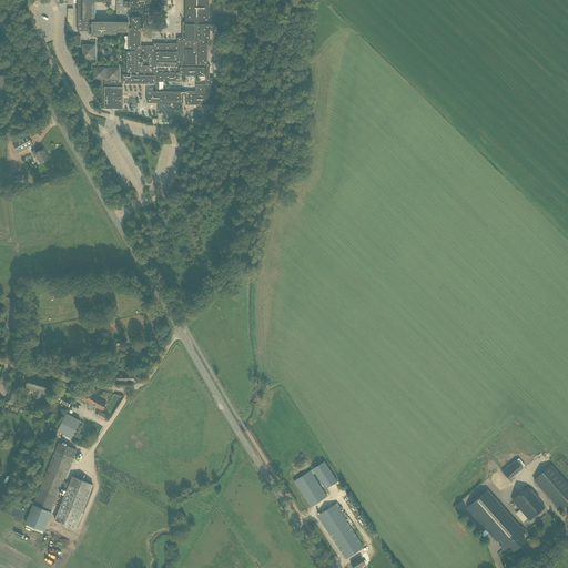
[(112,2),(111,0),(77,0),(78,6),(78,11),(77,31),(83,32),(83,30),(88,30),(92,30),(92,36),(105,37),(105,34),(118,34),(118,32),(130,32),(130,34),(124,33),(123,51),(127,51),(127,72),(128,72),(128,74),(122,74),(122,83),(155,84),(155,91),(146,91),(146,102),(183,103),(184,94),(186,94),(186,104),(216,105),(216,78),(210,78),(210,66),(208,66),(208,40),(210,40),(211,24),(203,24),(203,21),(209,22),(208,0),(185,0),(185,21),(185,24),(185,41),(180,41),(180,43),(155,43),(155,46),(143,46),(143,49),(141,49),(141,28),(143,28),(143,21),(135,13),(130,13),(130,7),(140,7),(141,7),(141,4),(143,4),(143,12),(144,12),(154,12),(154,3),(156,3),(156,6),(166,6),(168,6),(166,0),(123,0),(124,0),(117,0),(117,16),(118,16),(118,20),(117,20),(117,22),(101,21),(101,20),(98,20),(98,21),(94,21),(95,2),(112,2)]
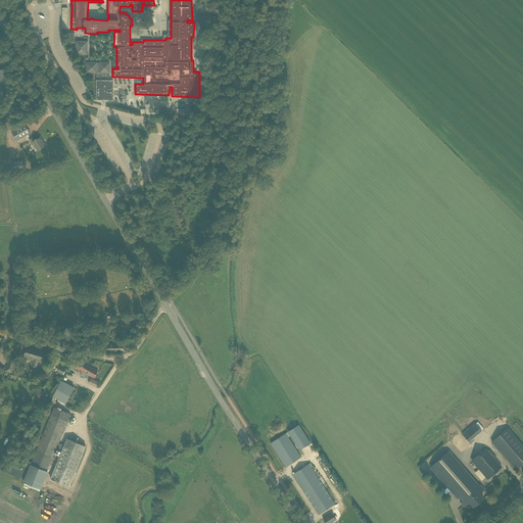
[(76,55),(88,55),(88,41),(76,41),(76,55)]
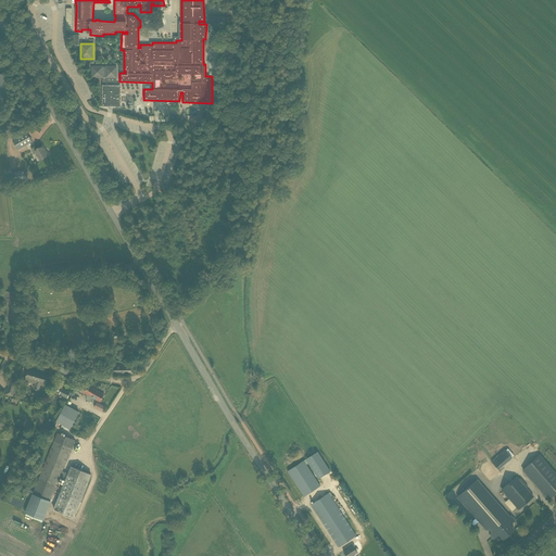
[(91,65),(91,78),(102,78),(102,81),(106,81),(116,83),(116,78),(117,78),(117,66),(105,66),(105,67),(103,67),(104,66),(91,65)]
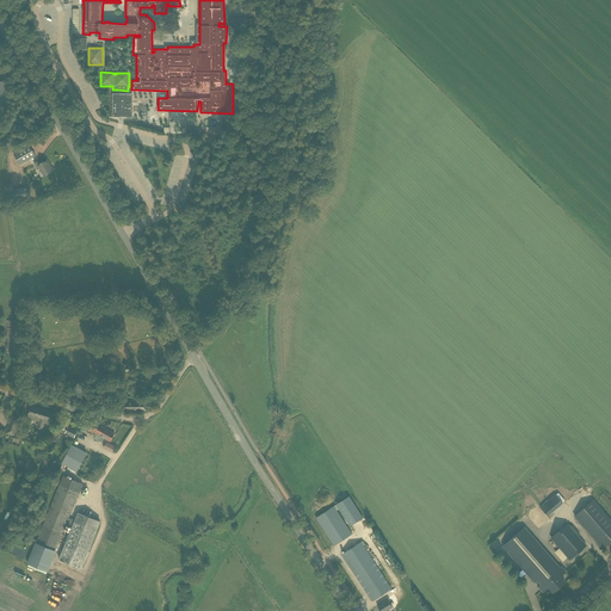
[(133,117),(133,94),(112,94),(112,117),(133,117)]
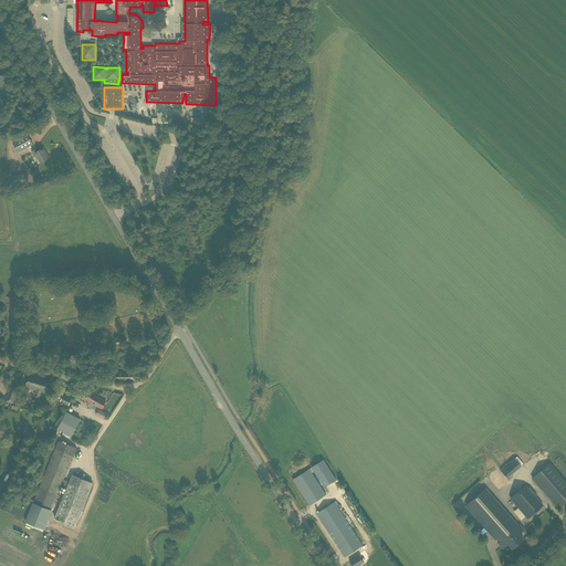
[(28,135),(22,137),(12,143),(18,153),(28,147),(33,145),(28,135)]
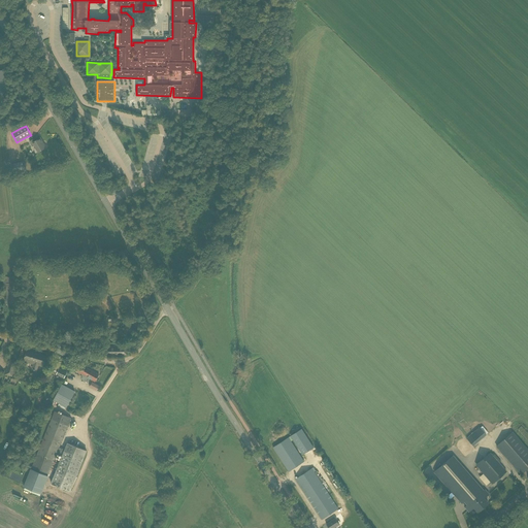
[(33,139),(30,141),(32,146),(34,145),(38,152),(40,151),(45,149),(41,142),(42,142),(40,138),(35,141),(33,139)]
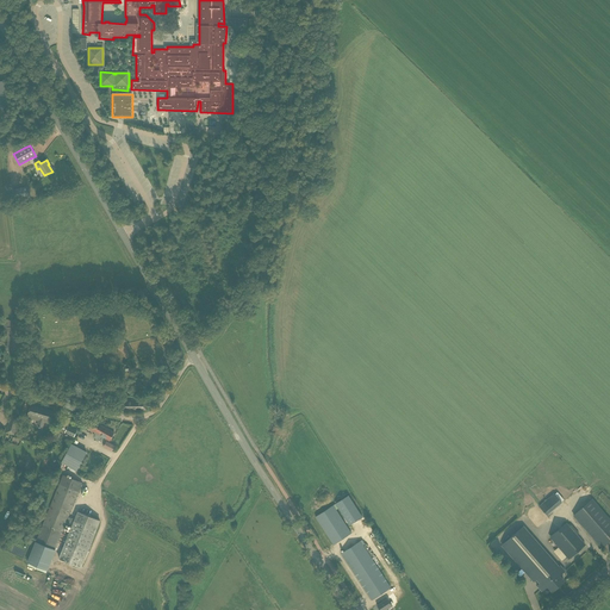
[(27,186),(10,190),(12,204),(31,200),(27,186)]
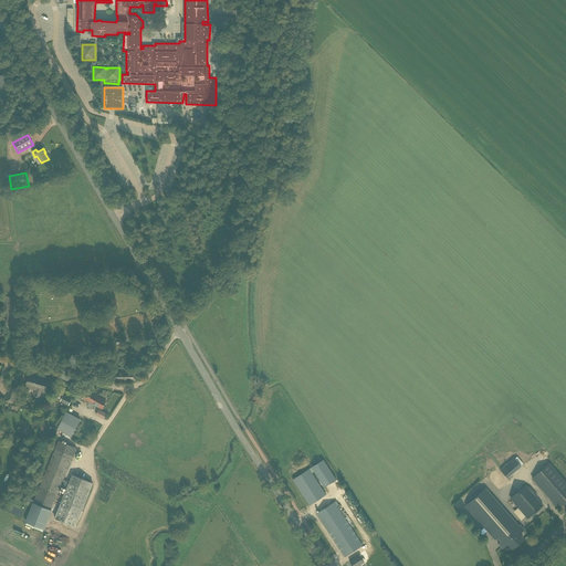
[(150,350),(154,344),(148,341),(145,346),(150,350)]
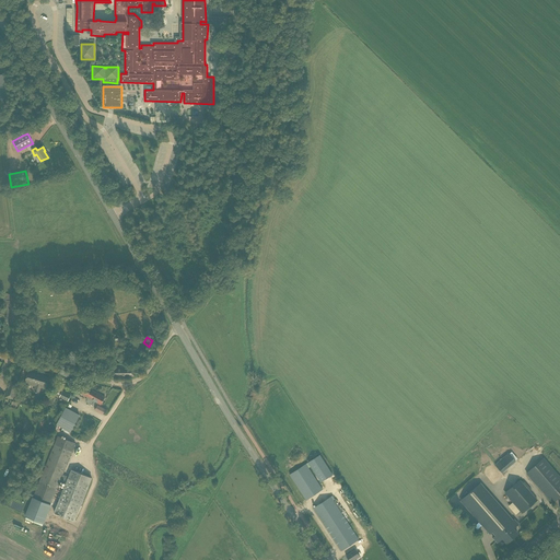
[(133,366),(128,366),(113,368),(113,376),(133,376),(133,366)]
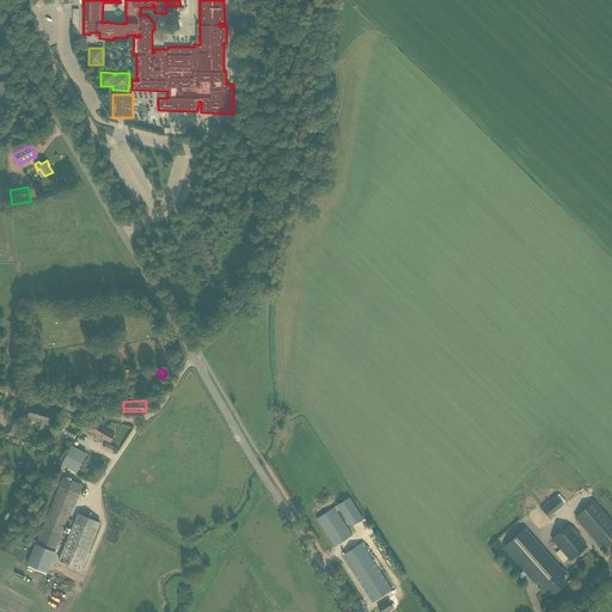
[(54,414),(31,407),(28,418),(38,422),(38,424),(41,426),(42,423),(50,426),(54,414)]
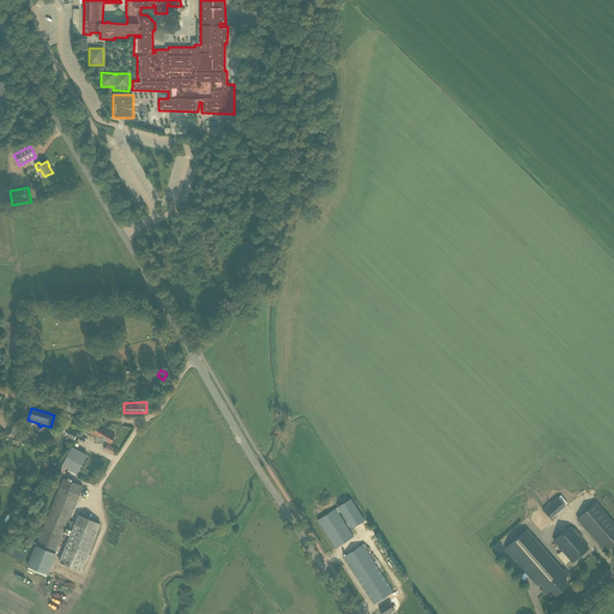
[(11,417),(6,435),(14,438),(19,420),(11,417)]
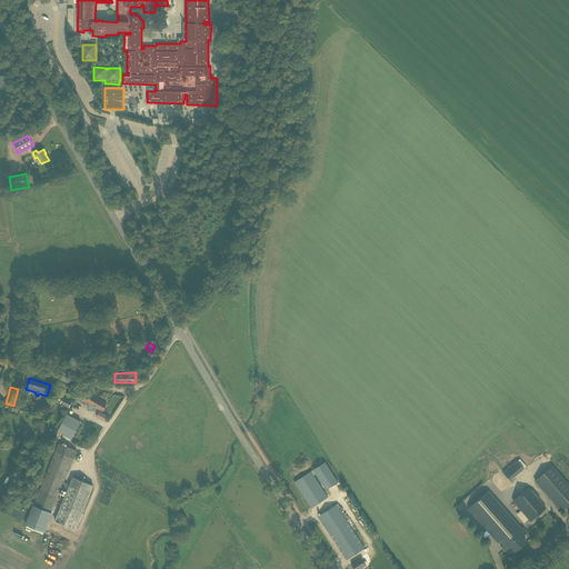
[(55,400),(69,408),(72,401),(63,397),(63,398),(62,397),(65,391),(59,389),(56,397),(55,400)]
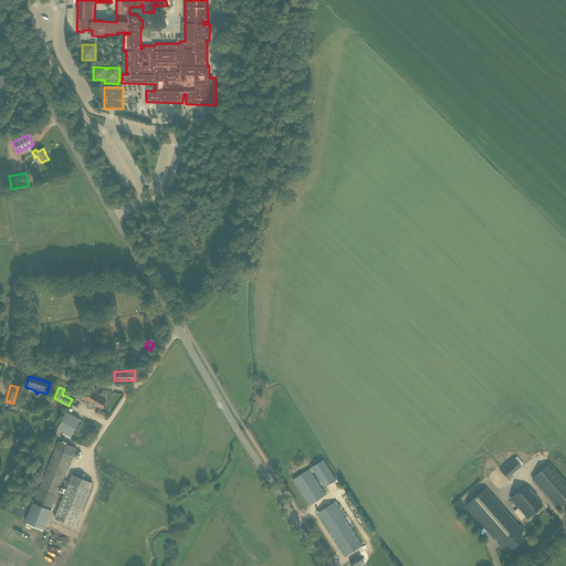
[(102,409),(106,401),(84,389),(80,397),(88,402),(87,406),(87,407),(94,410),(96,406),(102,409)]
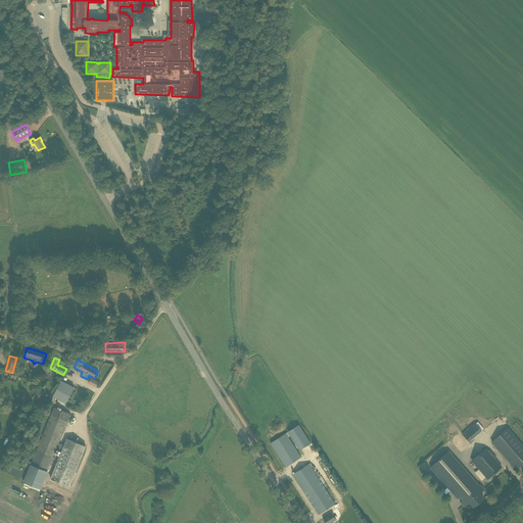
[(91,378),(88,383),(96,387),(99,382),(91,378)]
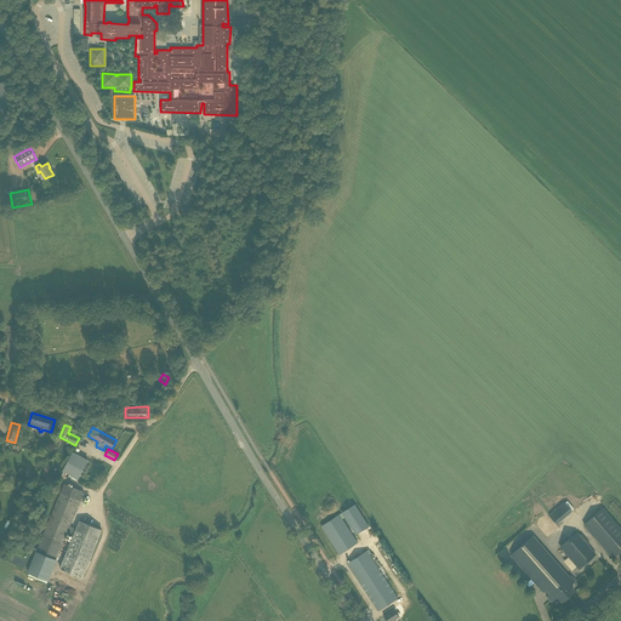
[(77,480),(89,461),(73,451),(62,472),(77,480)]
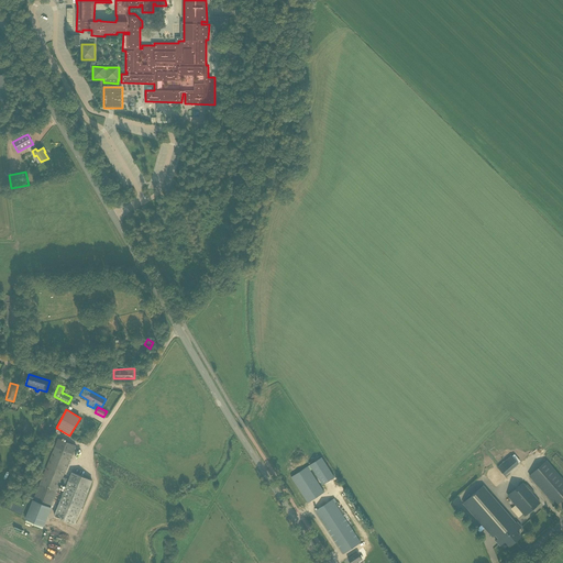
[(51,508),(58,490),(76,445),(58,439),(55,448),(41,484),(33,500),(51,508)]
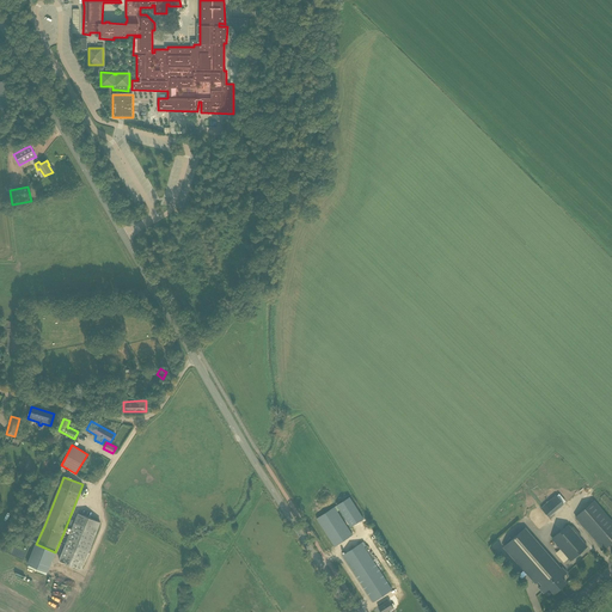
[(549,516),(564,503),(565,501),(560,494),(557,495),(556,495),(542,508),(549,516)]
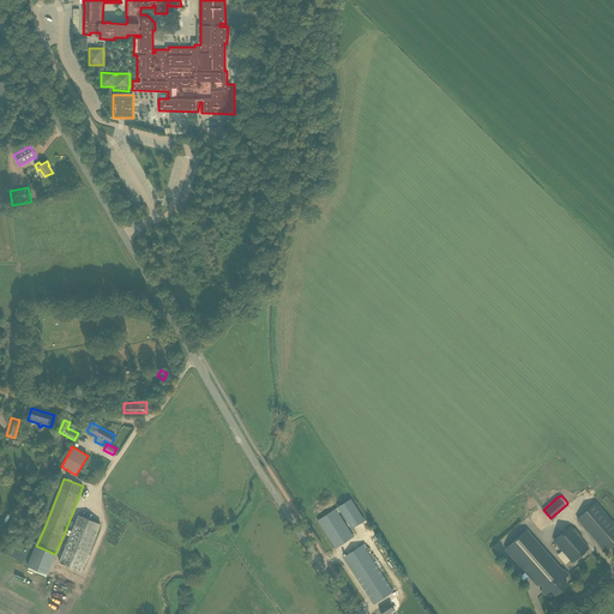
[(323,517),(318,521),(336,548),(341,545),(354,536),(338,513),(341,512),(351,529),(365,521),(363,518),(351,499),(348,500),(344,504),(336,509),(323,517)]
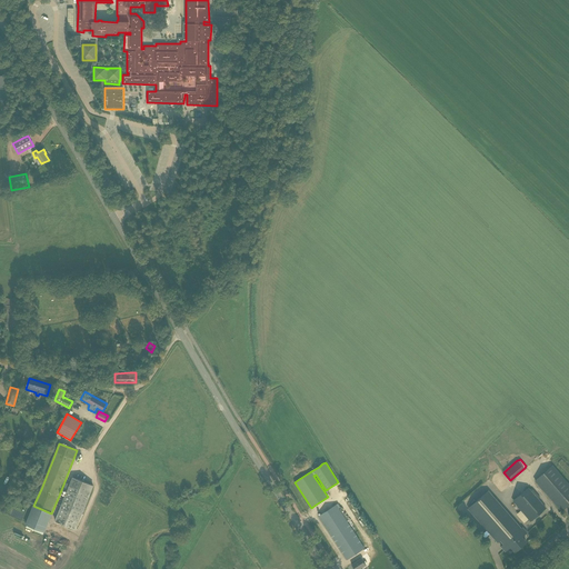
[(568,503),(568,483),(552,466),(535,481),(561,511),(568,503)]
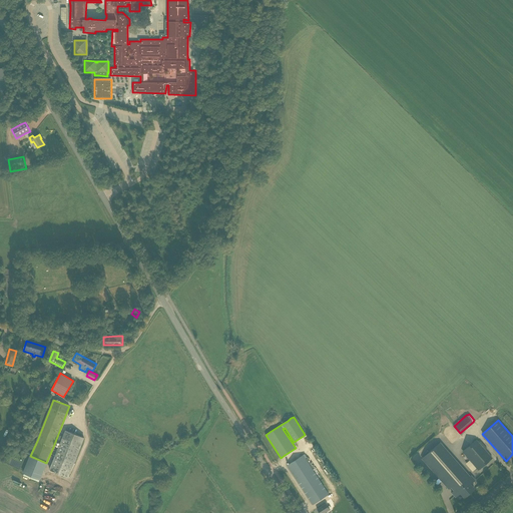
[(65,430),(50,470),(68,477),(84,438),(65,430)]
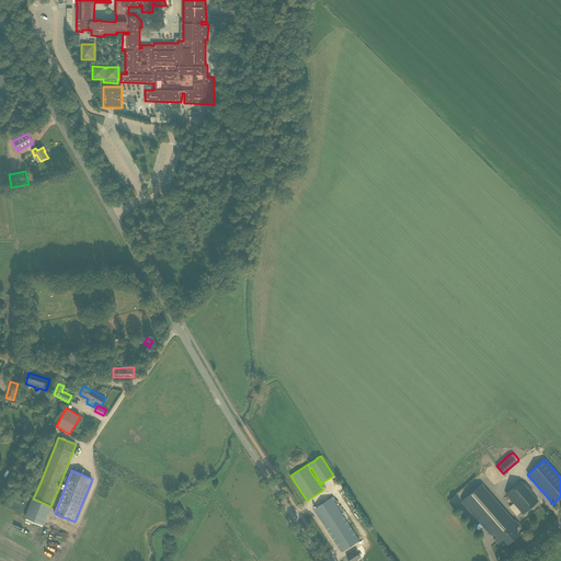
[(524,514),(538,501),(530,493),(533,491),(525,483),(523,484),(521,481),(506,493),(524,514)]
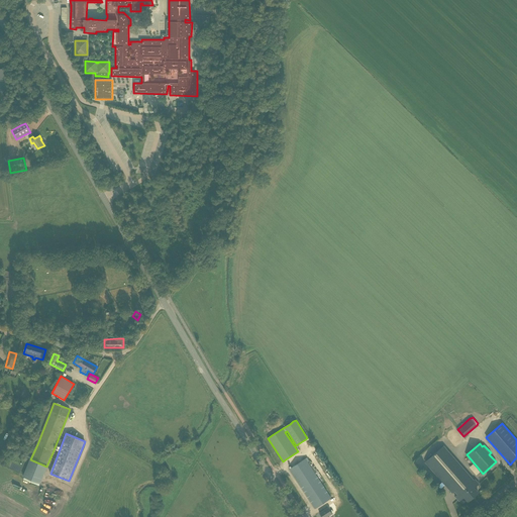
[(478,493),(474,488),(479,484),(475,480),(474,480),(443,445),(427,459),(459,493),(455,496),(459,501),(464,497),(468,501),(478,493)]
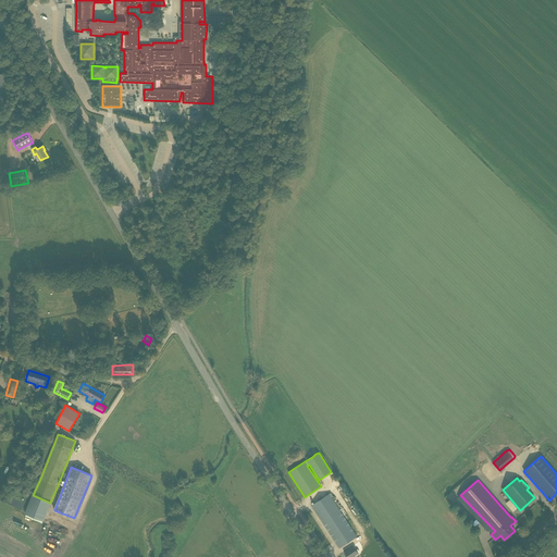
[(317,503),(312,505),(339,547),(344,545),(357,536),(356,534),(332,498),(333,497),(331,493),(329,494),(317,503)]
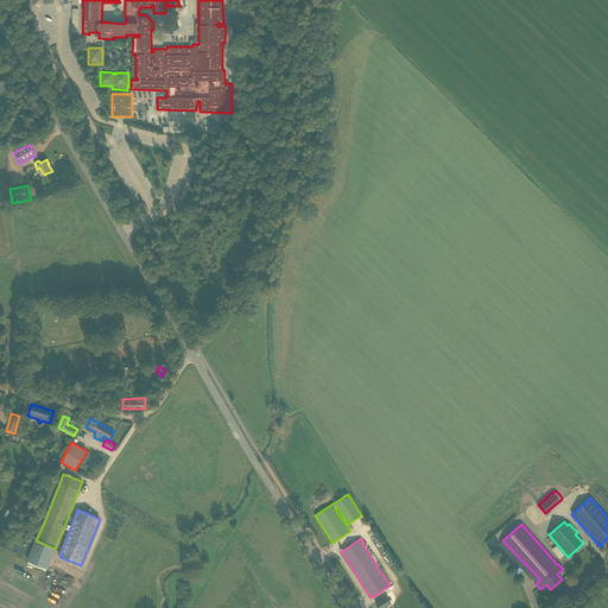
[(386,595),(394,607),(396,606),(393,601),(403,595),(401,595),(405,593),(400,586),(386,595)]
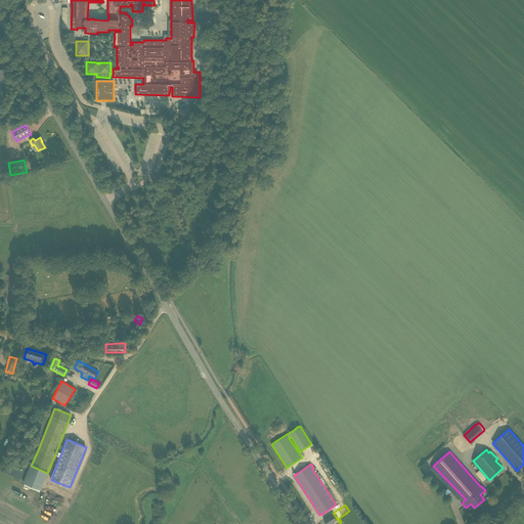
[(333,514),(323,520),(325,523),(332,523),(337,521),(333,514)]
